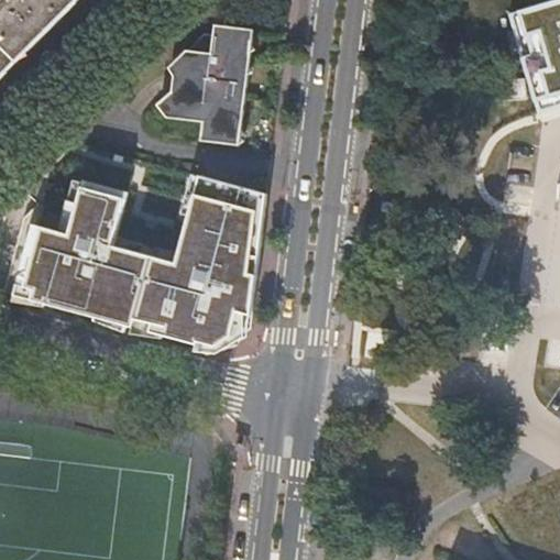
[(0,72),(70,0),(0,0),(0,72)]
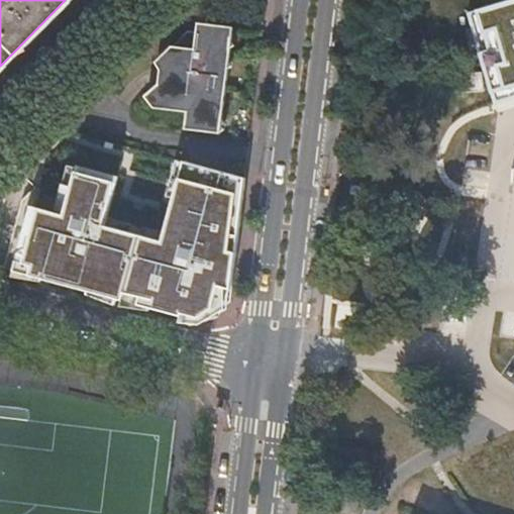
[(215,136),(230,28),(195,24),(191,49),(167,46),(150,63),(158,72),(156,84),(141,96),(150,109),(182,115),(180,130),(215,136)]
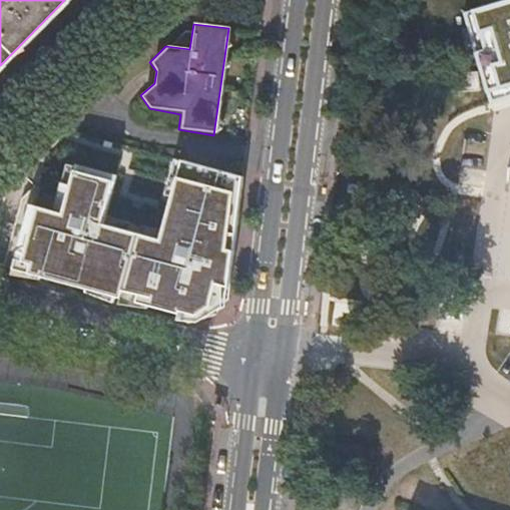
[(214,320),(243,173),(191,164),(157,235),(101,221),(110,175),(75,164),(63,208),(39,204),(19,274),(214,320)]
